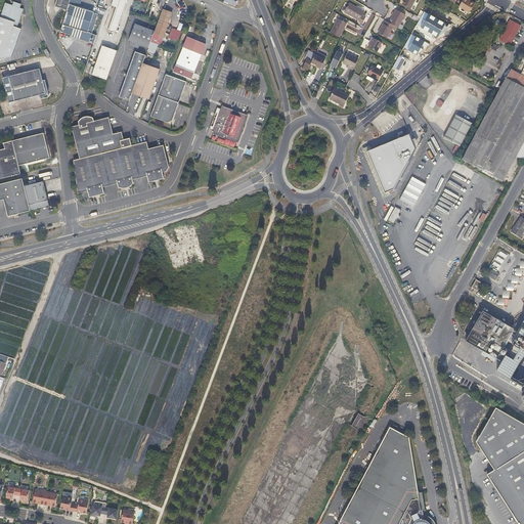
[(56,0),(55,6),(67,10),(70,0),(56,0)]
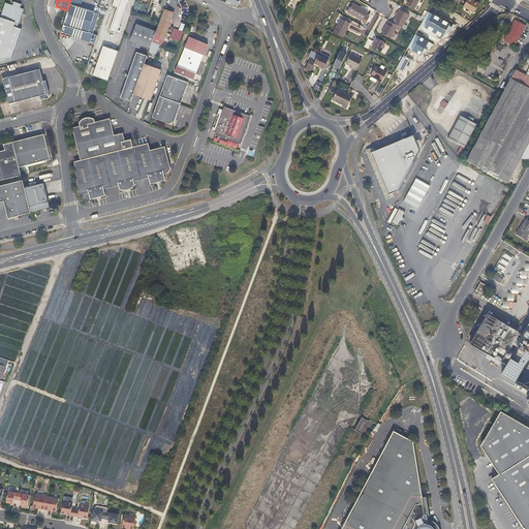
[(117,32),(124,11),(127,0),(114,0),(113,6),(117,7),(110,30),(117,32)]
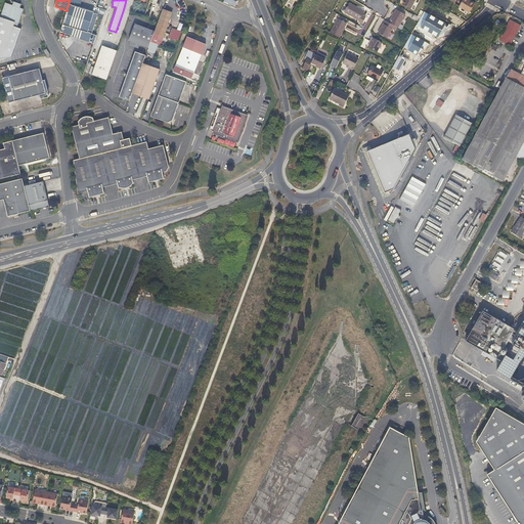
[(404,0),(402,5),(410,9),(415,0),(404,0)]
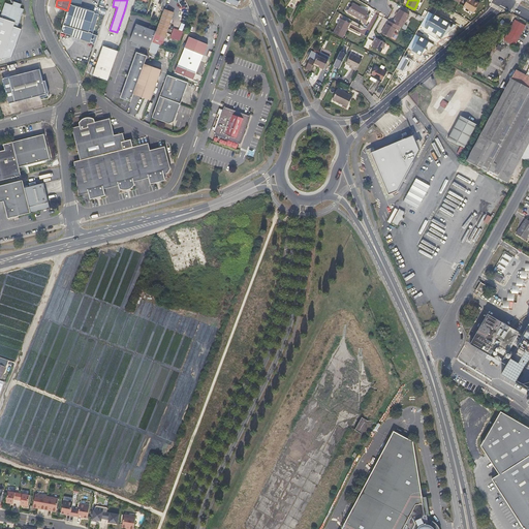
[(473,13),(478,4),(473,1),(473,2),(469,0),(466,0),(463,7),(473,13)]
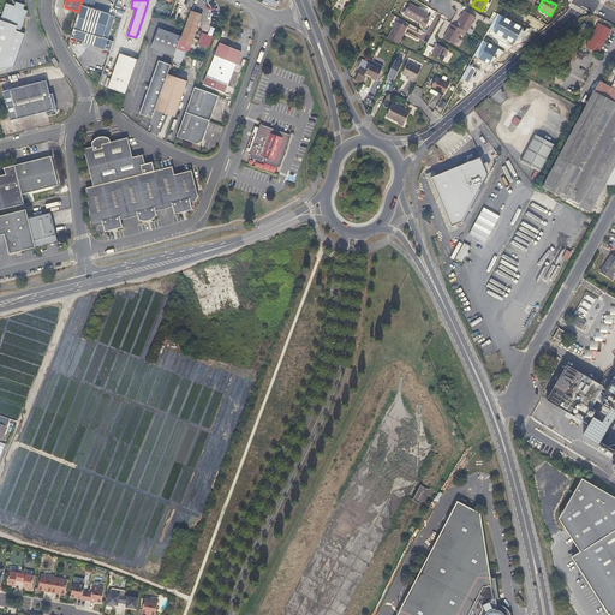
[(0,66),(3,69),(16,31),(19,33),(28,11),(24,10),(25,5),(23,5),(23,4),(17,1),(15,6),(6,4),(1,19),(0,18),(0,66)]
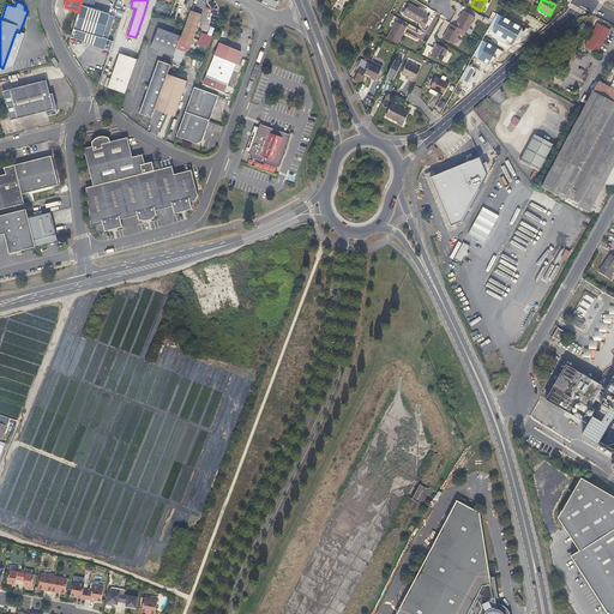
[(107,40),(115,17),(109,16),(110,14),(82,5),(73,29),(107,40)]
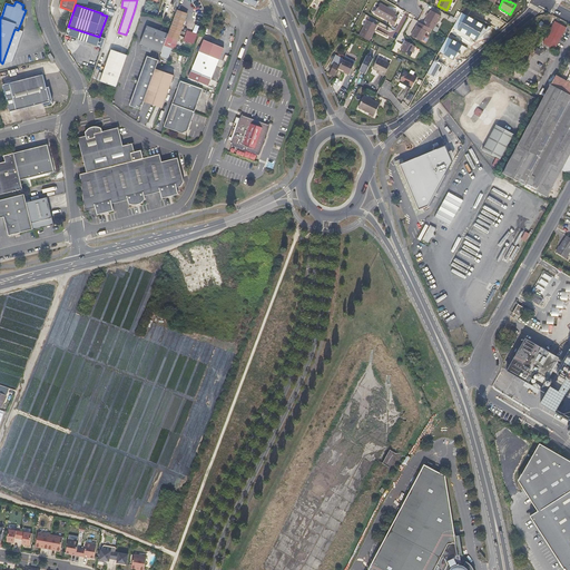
[(396,13),(380,5),(379,6),(374,15),(382,18),(391,23),(391,25),(394,27),(397,19),(394,18),(396,13)]
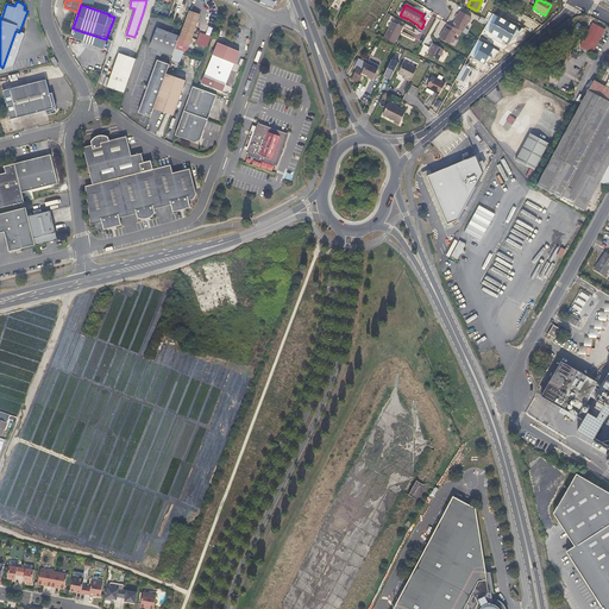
[(190,42),(200,14),(188,10),(180,36),(179,38),(188,41),(190,42)]
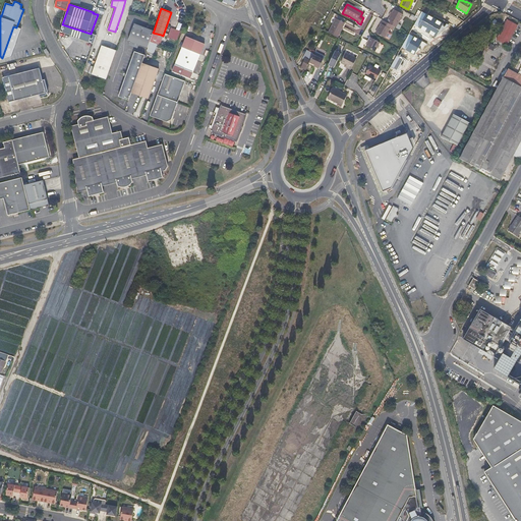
[(394,10),(392,13),(391,13),(389,16),(390,17),(389,20),(390,21),(388,23),(391,25),(394,27),(399,31),(400,29),(397,26),(403,15),(394,10)]
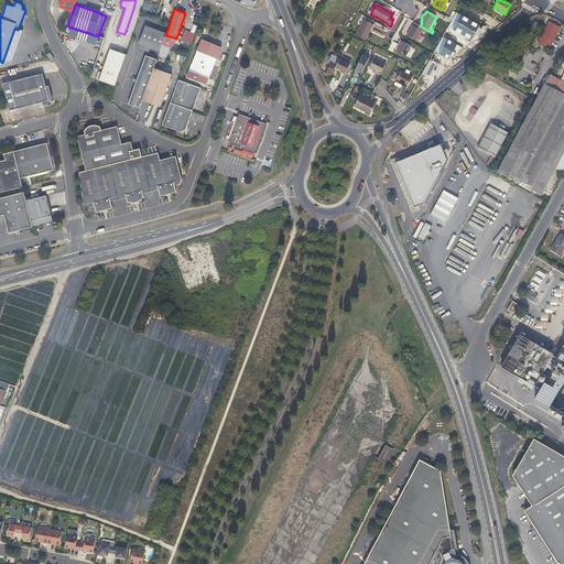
[(533,42),(538,44),(549,50),(561,28),(545,20),(533,42)]
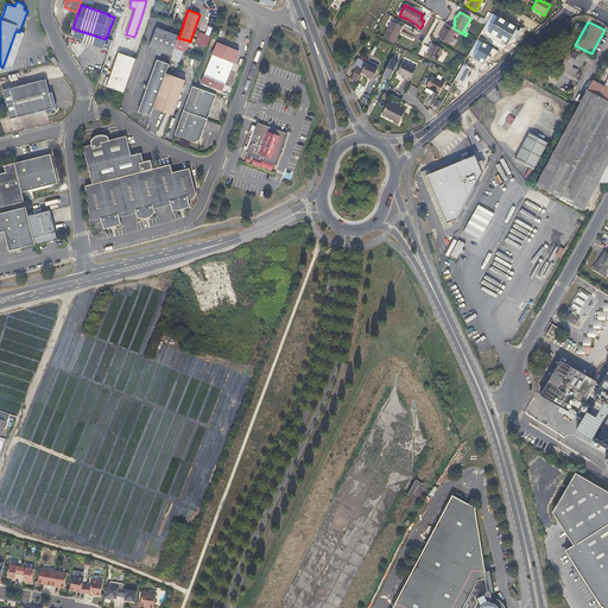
[(394,44),(401,29),(391,23),(384,39),(394,44)]
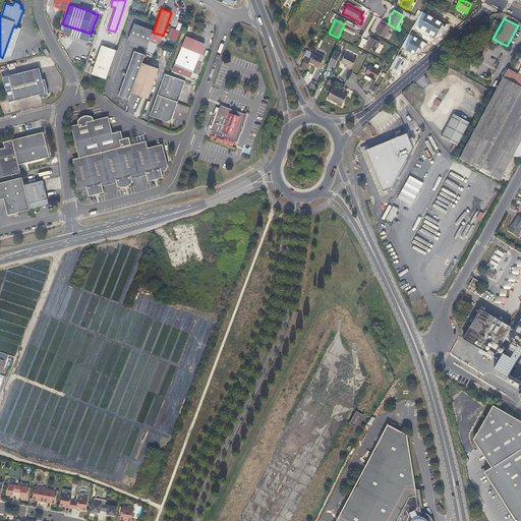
[(429,19),(424,24),(423,34),(427,40),(436,40),(442,35),(443,26),(438,20),(429,19)]
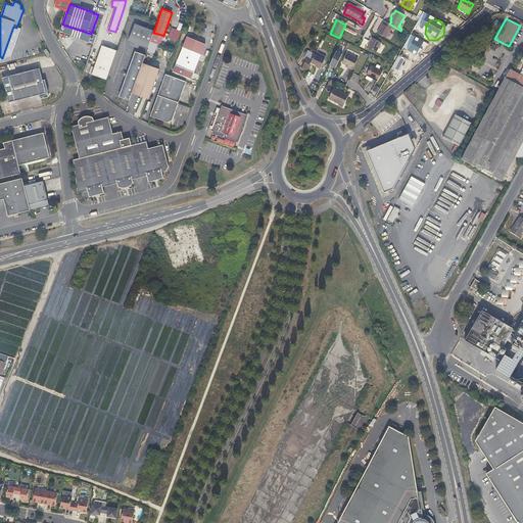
[(395,28),(392,26),(389,24),(385,21),(384,25),(382,25),(377,33),(391,40),(393,35),(389,33),(391,29),(394,31),(395,28)]
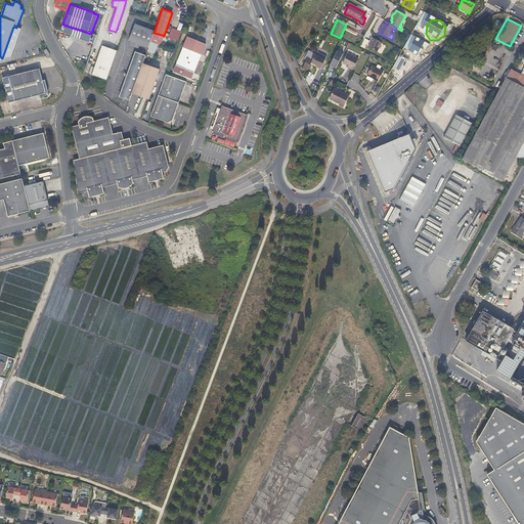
[(150,42),(154,33),(155,31),(135,24),(129,40),(148,47),(149,45),(150,42)]
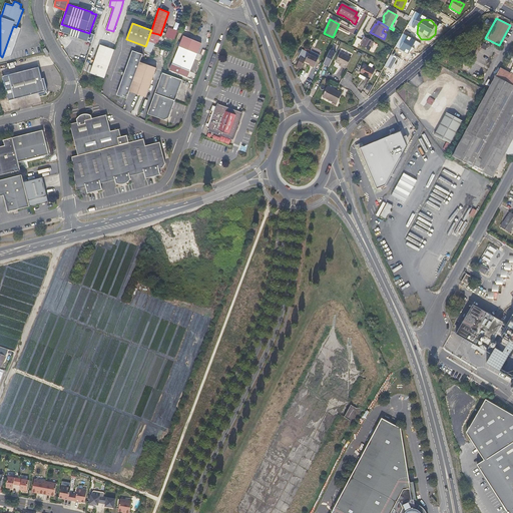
[(165,37),(174,40),(177,30),(168,27),(165,37)]
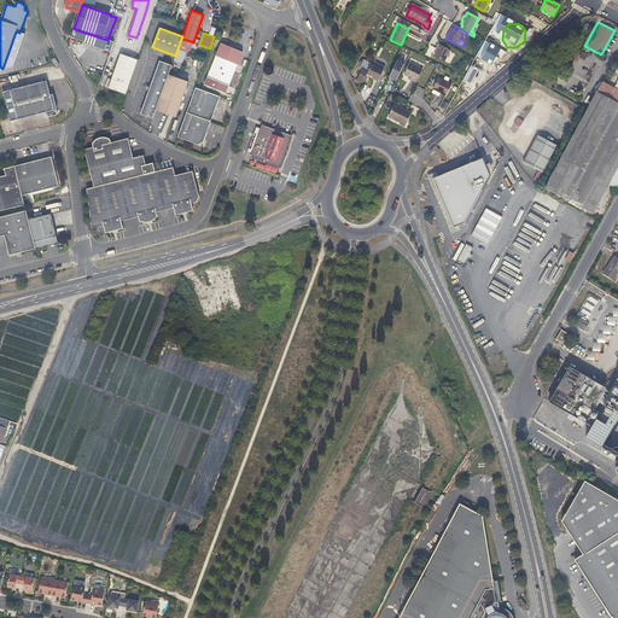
[(186,52),(191,41),(181,39),(178,50),(186,52)]
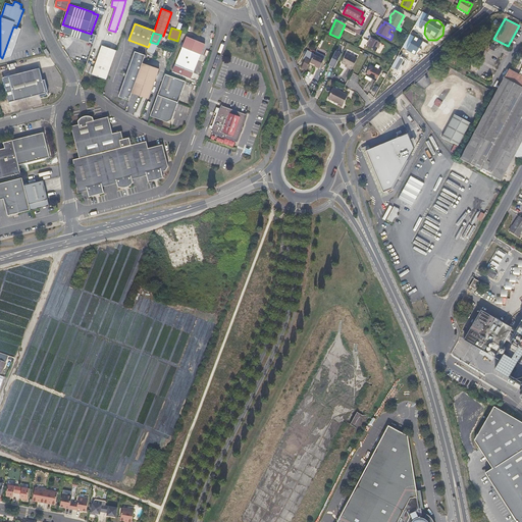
[(175,65),(176,66),(175,69),(181,72),(183,68),(194,73),(205,44),(187,37),(175,65)]
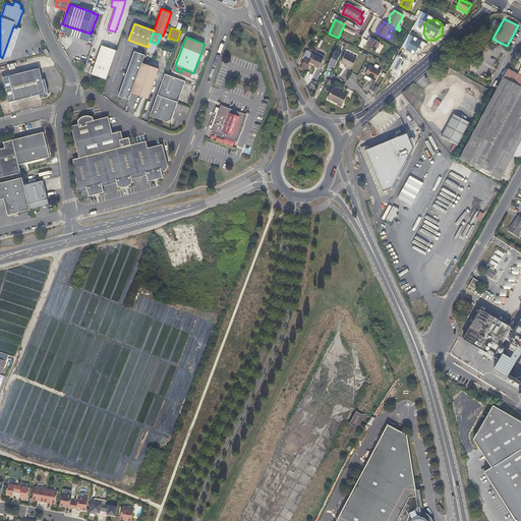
[(374,52),(380,43),(371,38),(366,47),(374,52)]
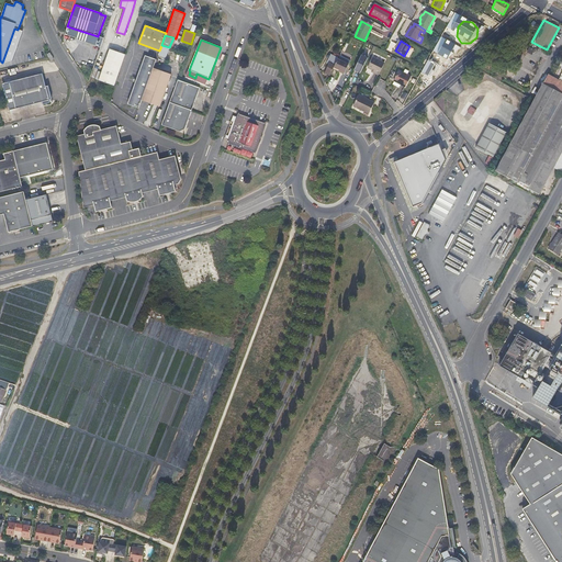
[(115,87),(126,55),(109,48),(99,80),(115,87)]
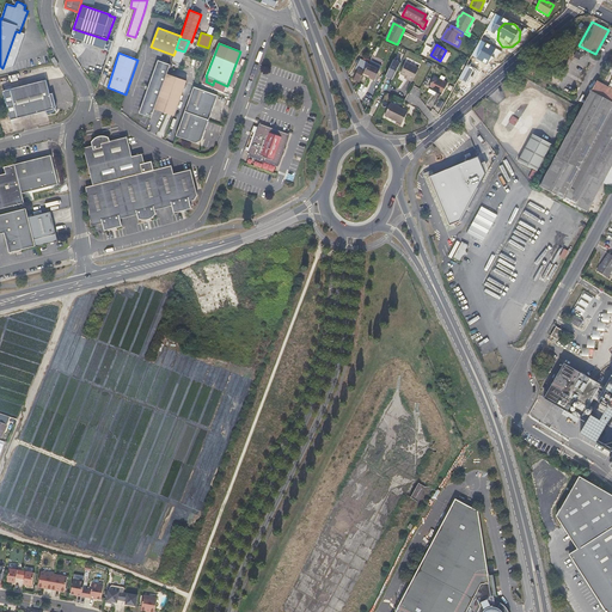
[(181,62),(183,55),(175,53),(173,55),(172,60),(181,62)]
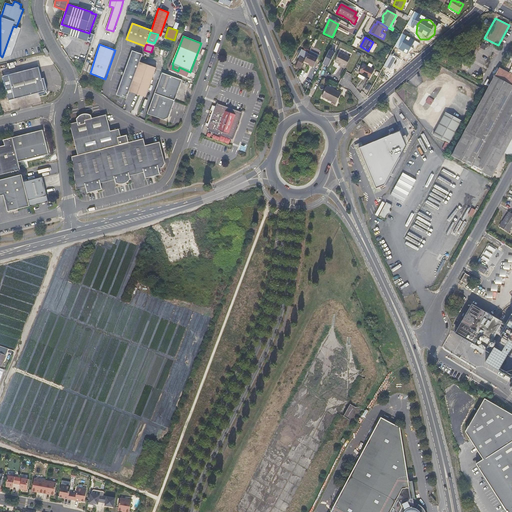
[(304,62),(309,51),(303,48),(298,57),(300,58),(297,65),(301,67),(304,62)]
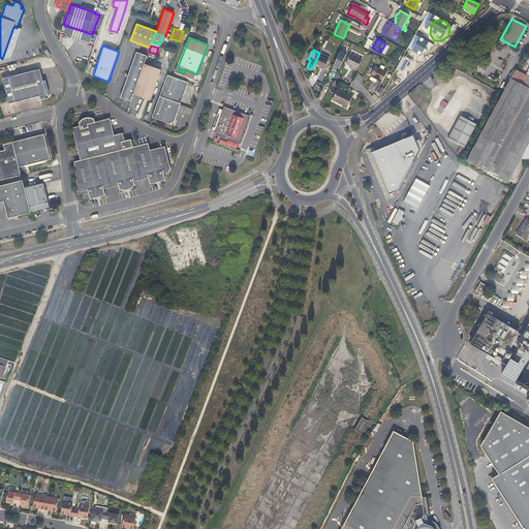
[(133,94),(145,63),(147,56),(136,52),(121,98),(130,101),(133,94)]
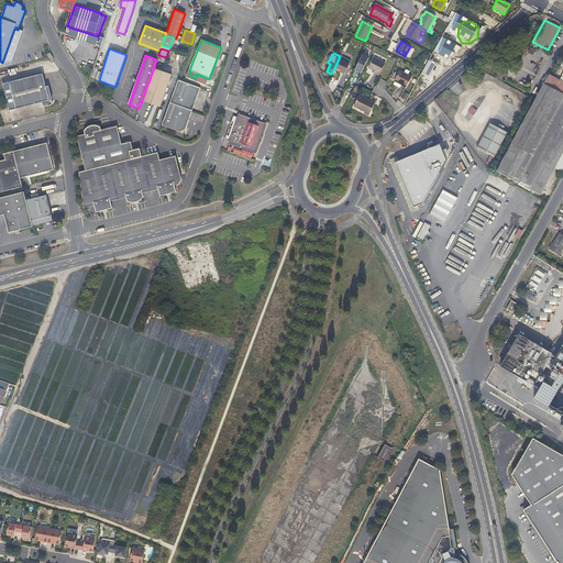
[(334,68),(340,72),(339,73),(340,73),(344,75),(349,65),(349,64),(351,61),(340,55),(340,56),(334,68)]
